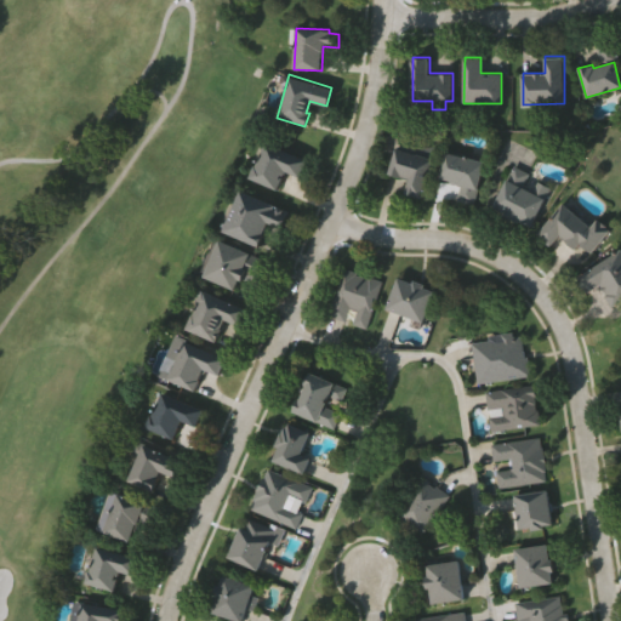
[(308,163),(301,178),(286,171),(278,191),(251,178),(267,143),(308,163)]
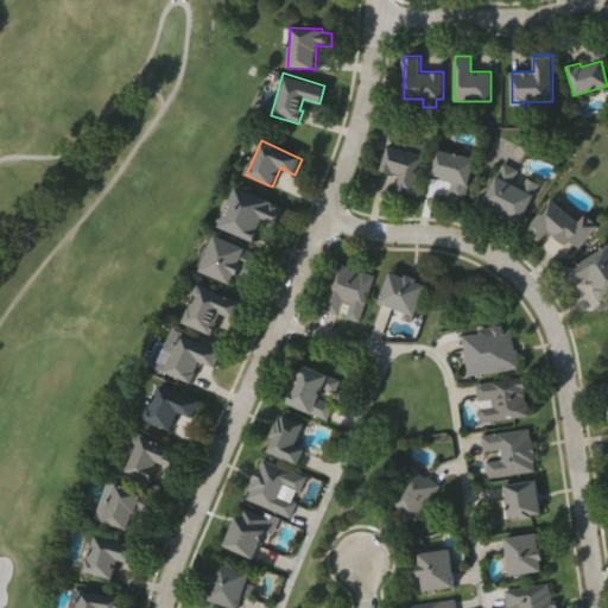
[(379,171),(388,146),(426,160),(411,198),(394,191),(399,179),(379,171)]
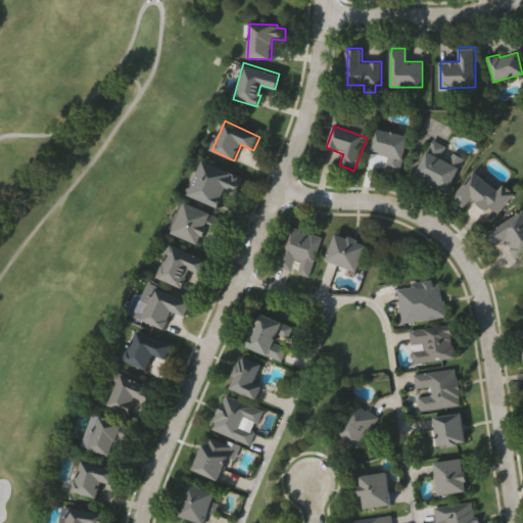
[(370,152),(376,131),(408,140),(401,161),(398,175),(383,171),(386,158),(382,157),(383,155),(370,152)]
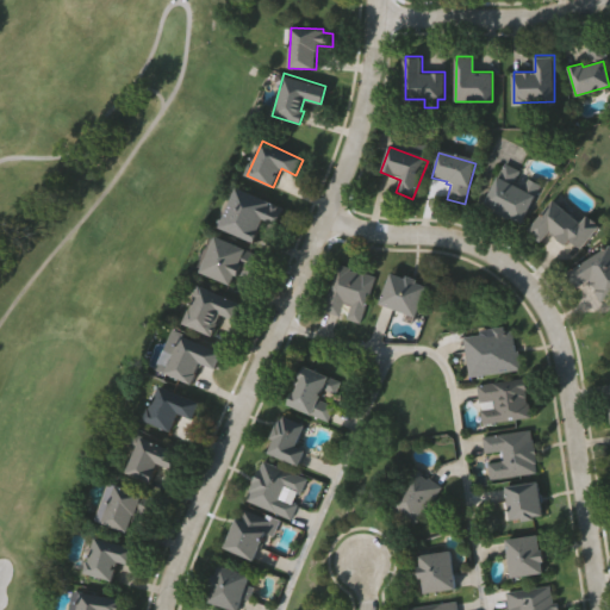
[(486,204),(506,165),(522,173),(515,186),(523,191),(528,181),(541,187),(522,223),(486,204)]
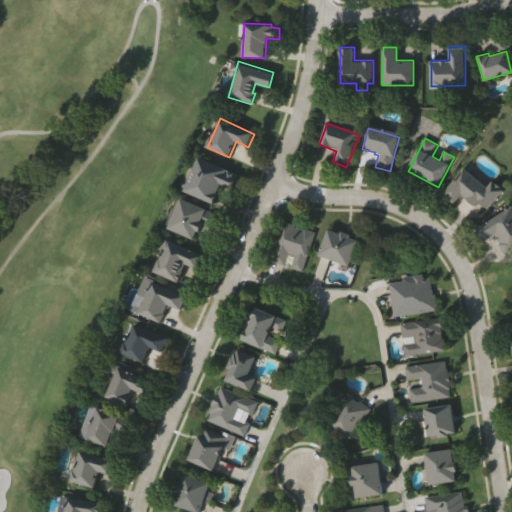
[(186,191),(201,156),(236,171),(234,176),(238,178),(233,189),(221,184),(217,193),(219,194),(214,204),(186,191)]
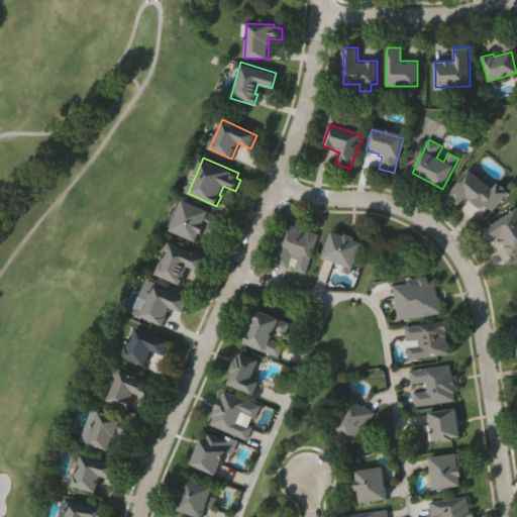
[(449,196),(471,171),(494,190),(500,183),(508,190),(492,209),(485,204),(482,207),(469,196),(460,205),(449,196)]
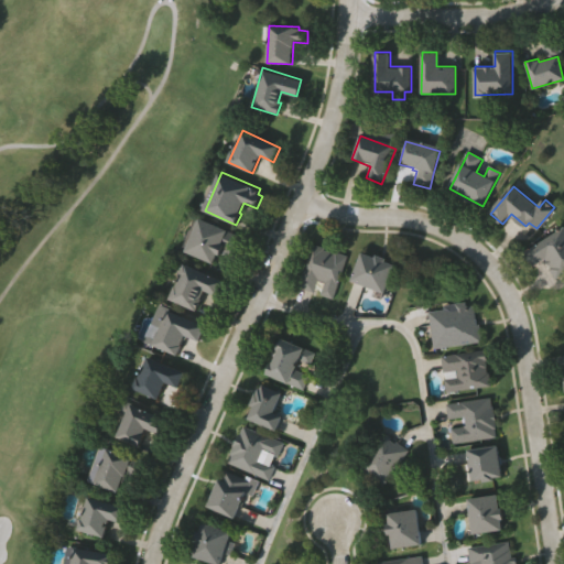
[(182,249),(195,217),(241,236),(235,250),(225,247),(221,256),(218,253),(215,262),(182,249)]
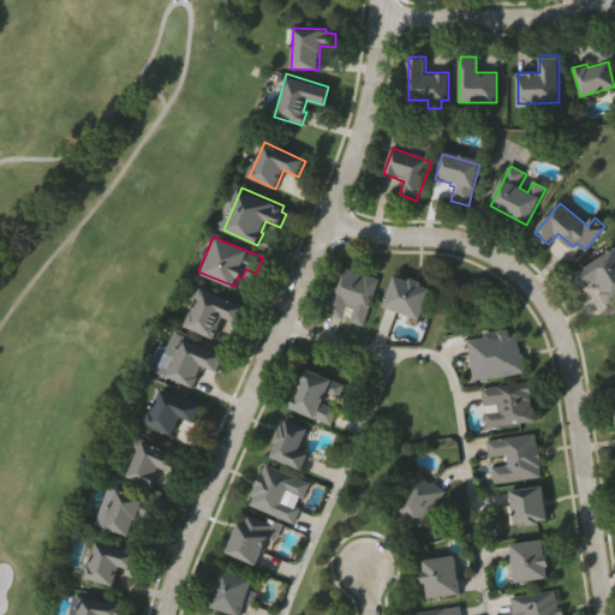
[(571,278),(614,250),(614,251),(614,300),(608,305),(593,284),(580,292),(571,278)]
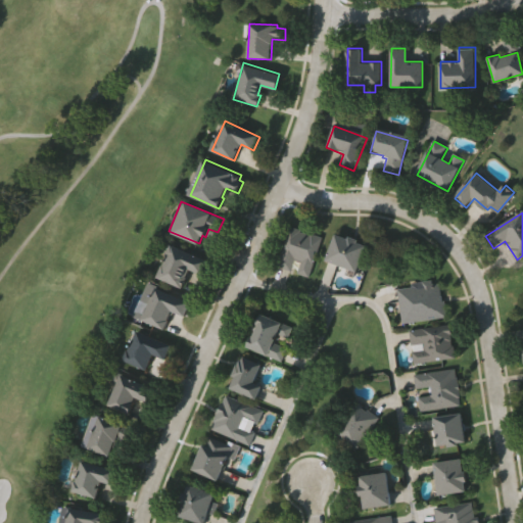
[(322,235),(307,277),(297,273),(300,262),(295,259),(291,270),(277,266),(290,227),(310,233),(311,231),(322,235)]
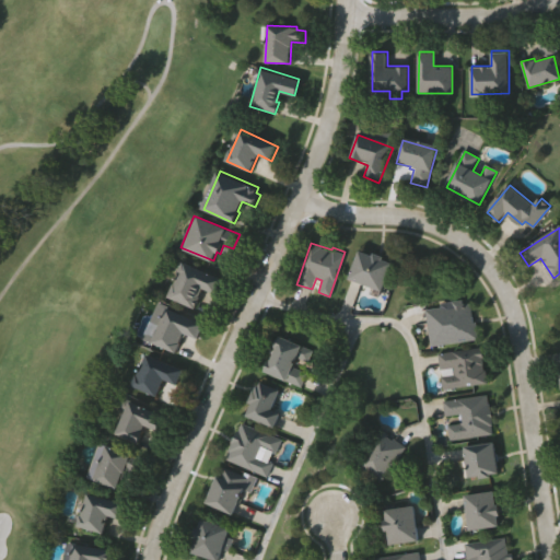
[(382,291),(350,279),(360,253),(373,257),(374,253),(385,257),(384,261),(392,265),(382,291)]
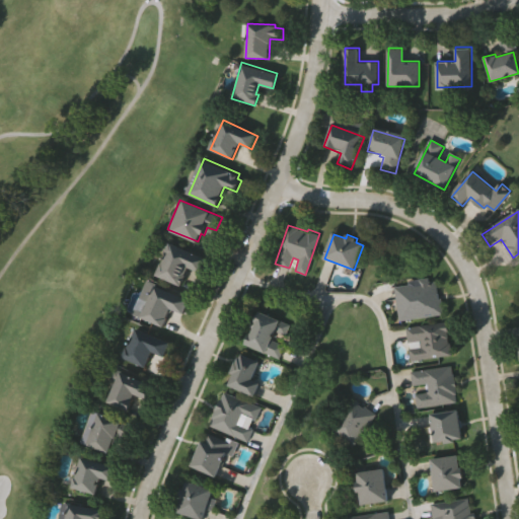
[(169,243),(206,257),(201,273),(187,267),(179,284),(157,275),(169,243)]
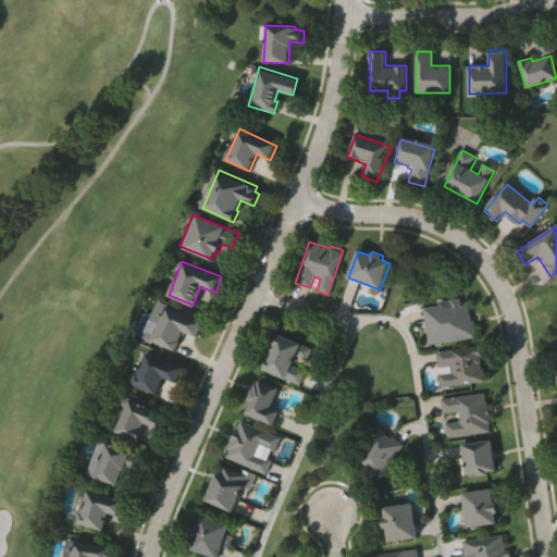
[(477,337),(429,344),(423,309),(468,302),(470,321),(474,321),(477,337)]
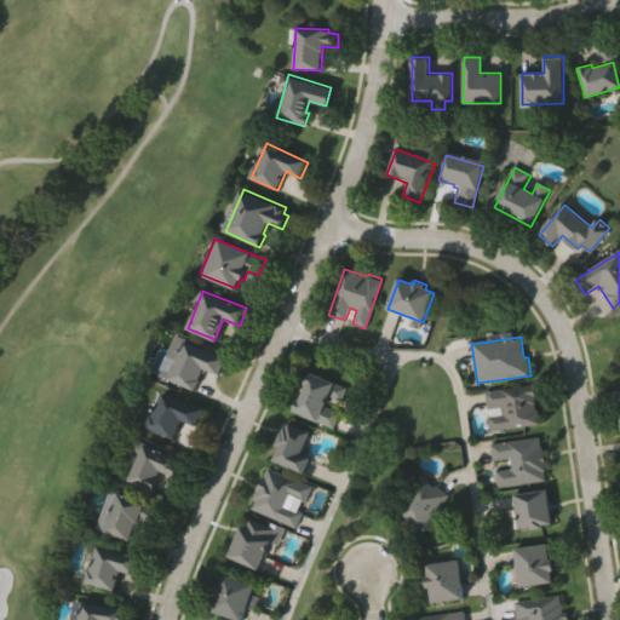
[(187,342),(227,359),(218,375),(202,369),(194,390),(171,379),(187,342)]
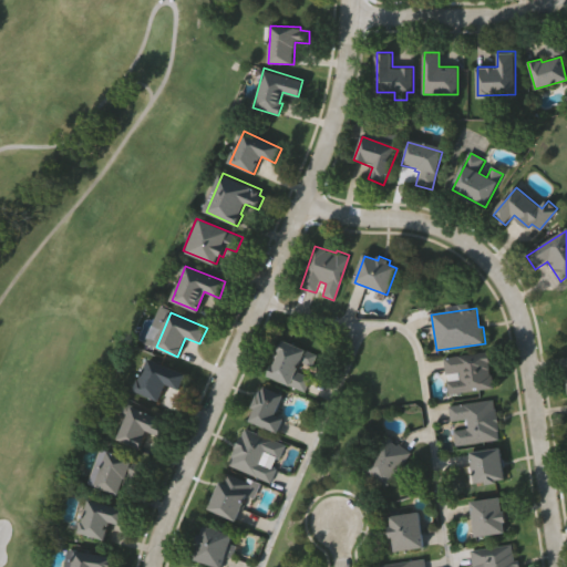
[(305,393),(267,375),(270,367),(274,368),(279,356),(276,354),(281,341),(317,357),(311,370),(299,363),(295,372),(310,380),(305,393)]
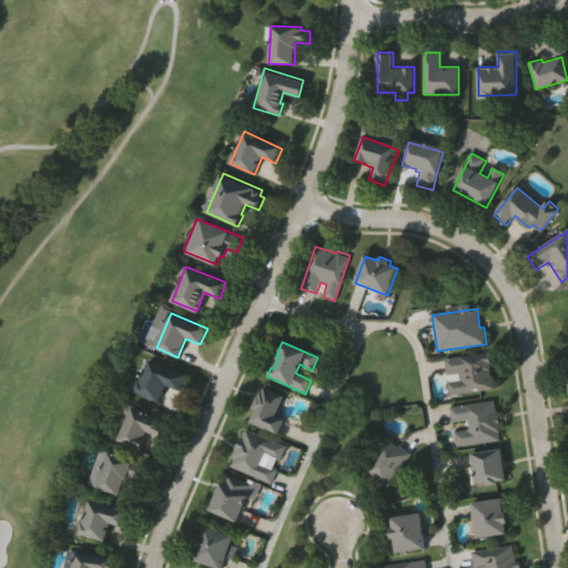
[(492,367),(495,388),(450,397),(448,384),(446,385),(442,359),(492,351),(495,367),(492,367)]
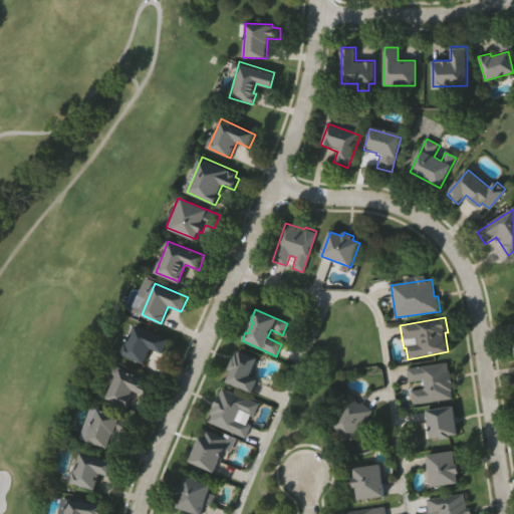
[(134,325),(168,340),(162,353),(150,348),(144,362),(121,352),(134,325)]
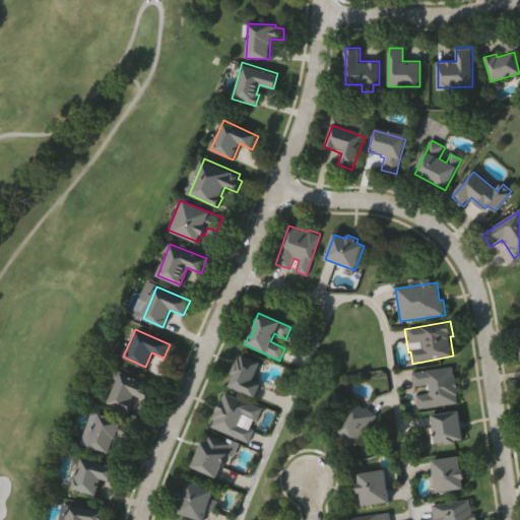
[(258,397),(231,386),(236,374),(233,373),(239,356),(243,359),(244,355),(261,362),(253,383),(262,386),(258,397)]
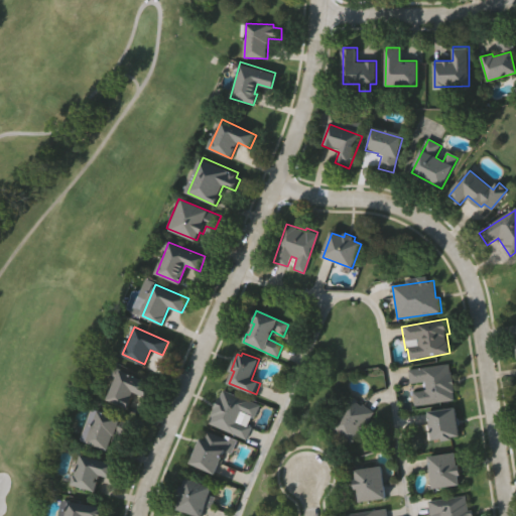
[(456,400),(416,405),(414,392),(425,390),(424,382),(411,384),(409,370),(449,364),(450,371),(453,371),(456,392),(455,392),(456,400)]
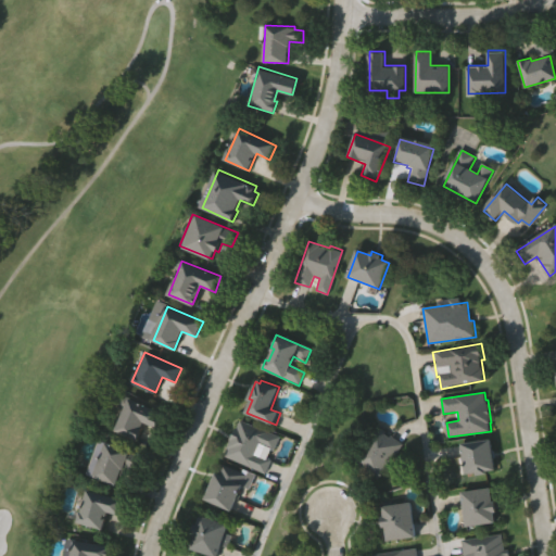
[(128,397),(163,413),(156,428),(142,422),(135,440),(115,431),(128,397)]
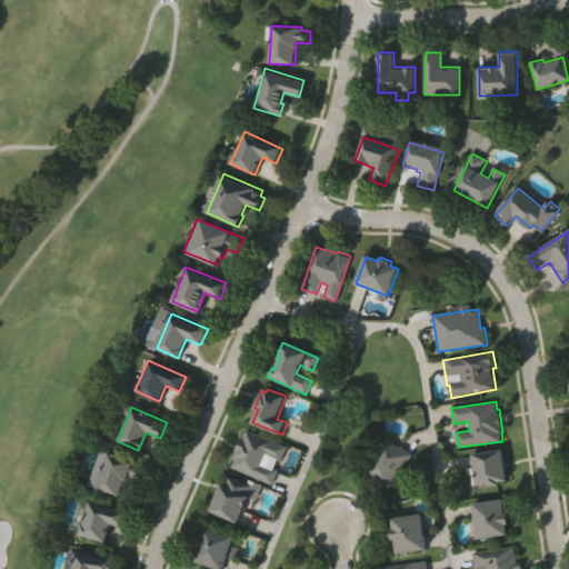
[(273,482),(231,465),(235,458),(233,458),(237,448),(241,436),(245,437),(248,429),(288,446),(281,461),(266,456),(262,463),(278,470),(273,482)]
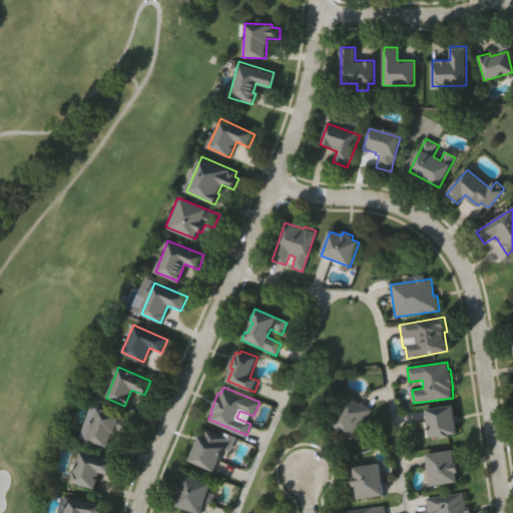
[(350,391),(373,408),(350,440),(326,424),(350,391)]
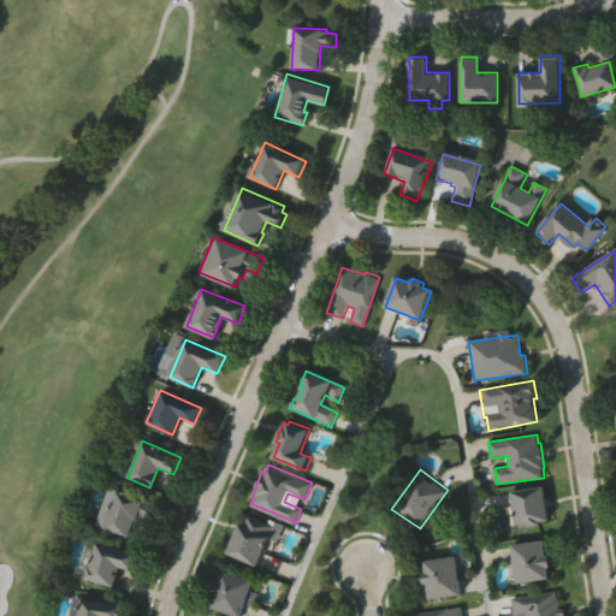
[(99,525),(112,486),(143,497),(142,501),(155,505),(150,520),(134,514),(128,534),(99,525)]
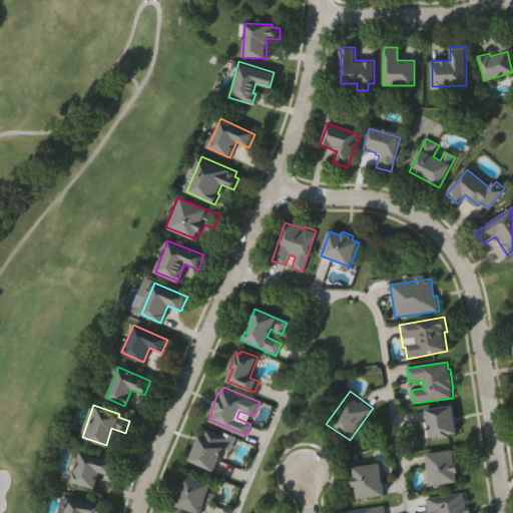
[(457,435),(450,436),(450,437),(440,439),(440,436),(431,437),(427,409),(453,406),(457,435)]
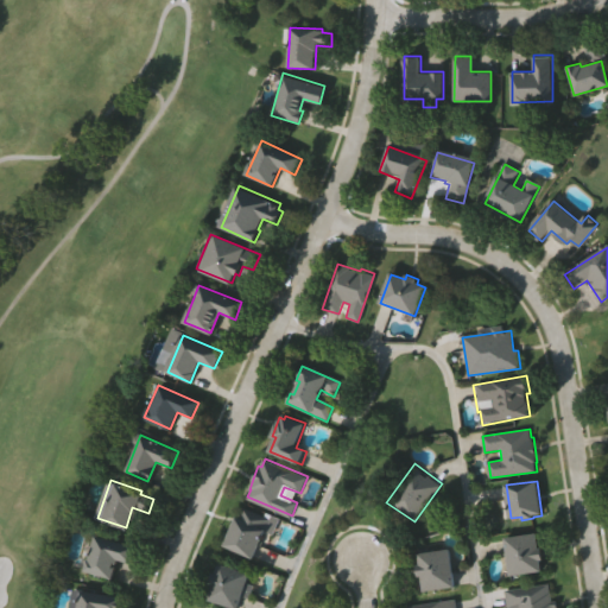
[(252,557),(228,546),(245,508),(277,521),(271,534),(263,531),(252,557)]
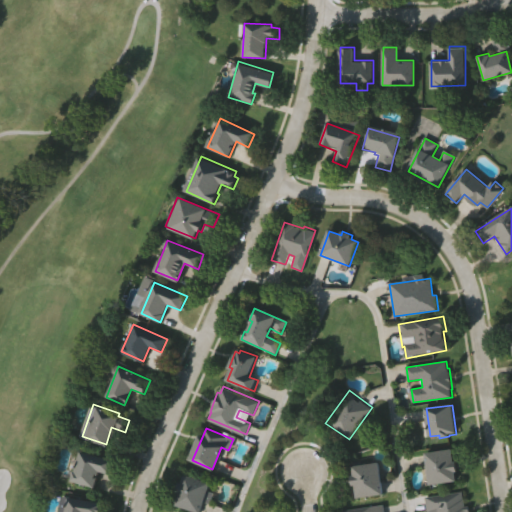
[(74,447),(114,459),(110,474),(98,470),(93,485),(71,478),(75,463),(70,461),(74,447)]
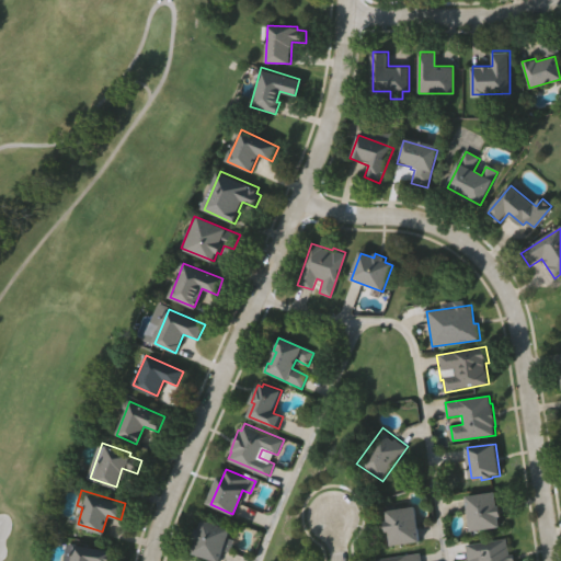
[(500,527),(471,531),(467,497),(494,493),(496,507),(501,507),(502,517),(499,518),(500,527)]
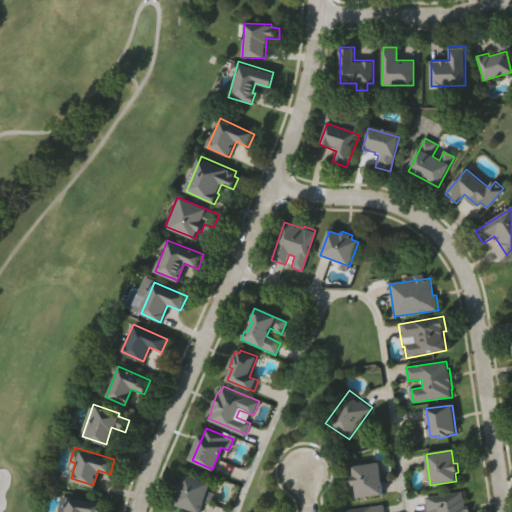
[(385,493),(359,497),(357,484),(353,484),(352,473),(355,473),(354,465),(381,462),(385,493)]
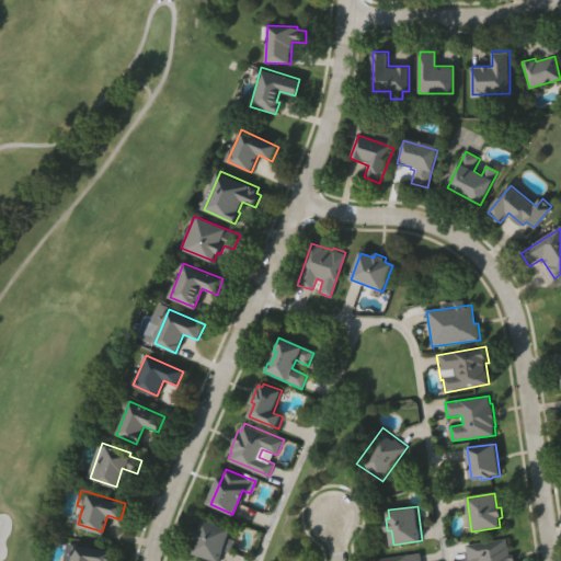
[(222,560),(193,551),(197,537),(194,536),(197,526),(202,528),(205,517),(233,527),(222,560)]
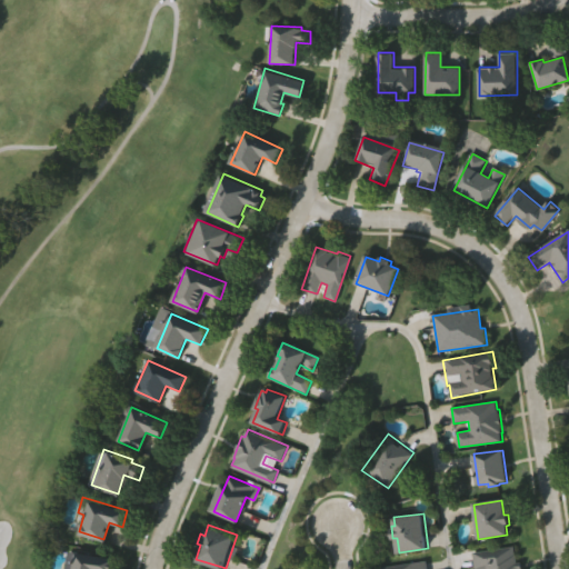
[(477,568),(475,550),(515,545),(516,553),(517,553),(518,562),(522,561),(523,568),(477,568)]
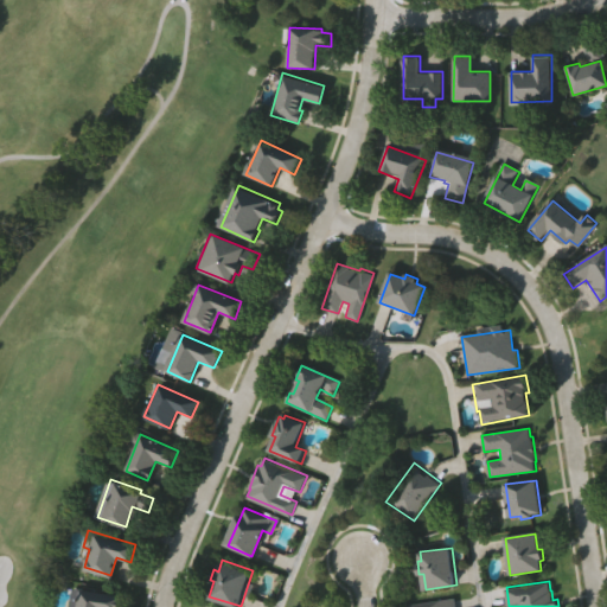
[(81,588),(123,593),(121,606),(70,606),(71,598),(80,599),(81,588)]
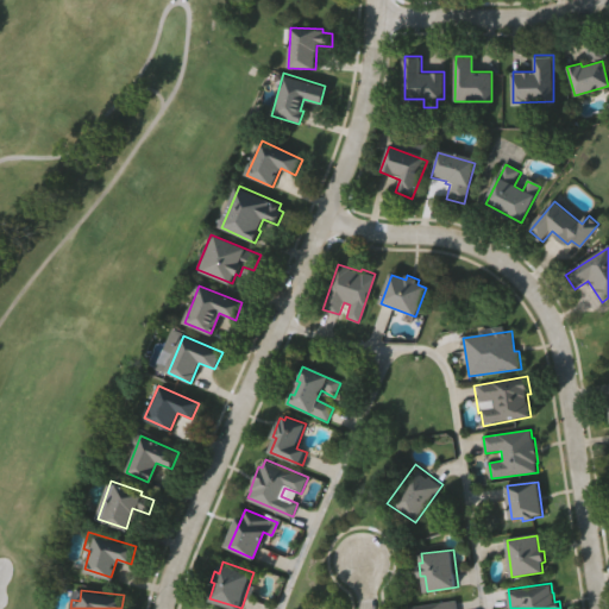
[(409,608),(409,606),(457,597),(459,608),(409,608)]
